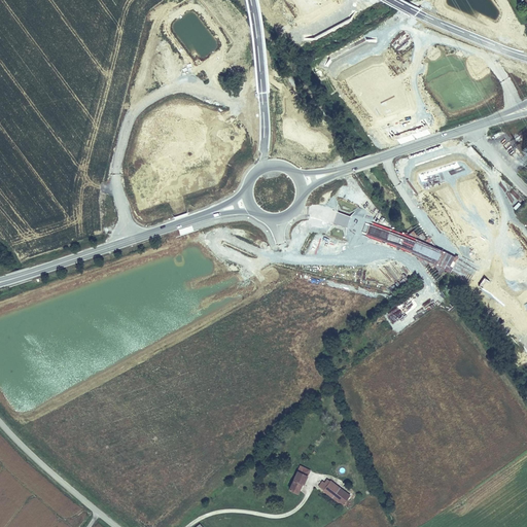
[(177,55),(183,51),(180,45),(174,48),(177,55)]
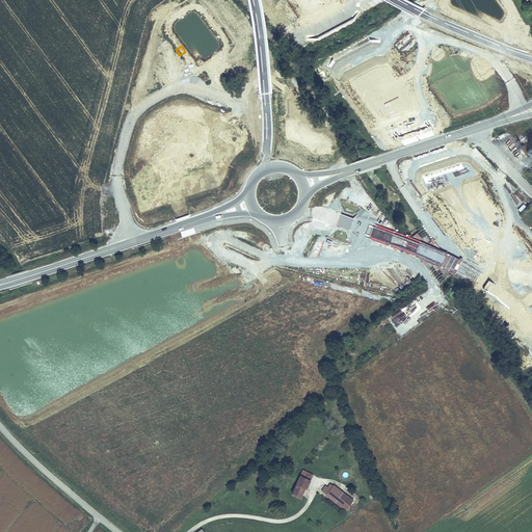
[(421,299),(429,295),(427,291),(418,295),(421,299)]
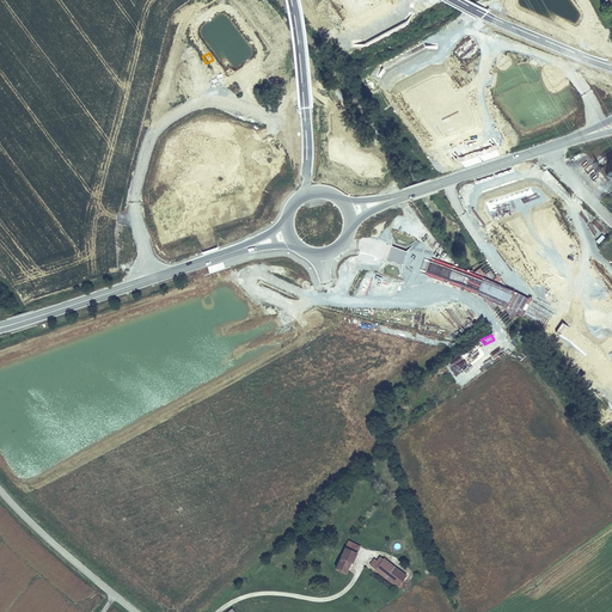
[(484,367),(477,356),(466,363),(463,356),(446,367),(456,381),(471,371),(473,374),(484,367)]
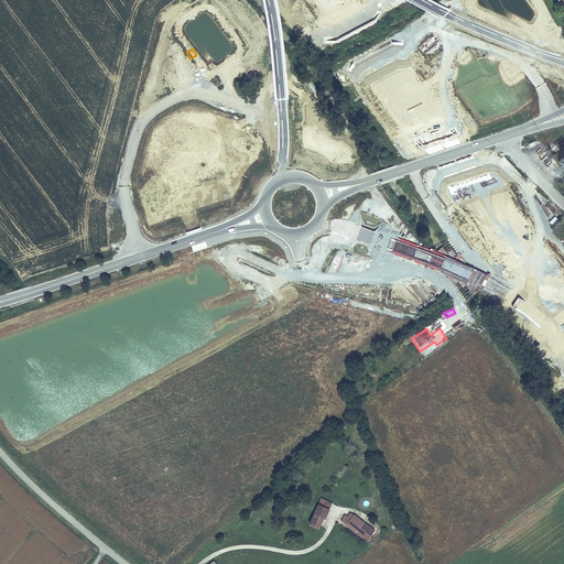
[(312,525),(311,529),(316,531),(322,519),(324,519),(329,506),(324,503),(322,506),(318,503),(310,524),(312,525)]
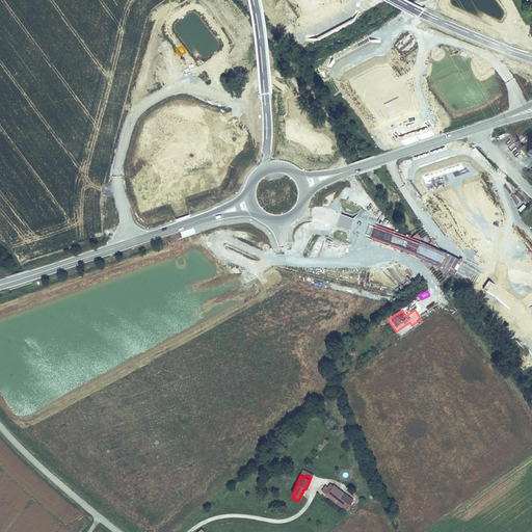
[(328,496),(346,508),(352,498),(329,483),(327,487),(331,490),(328,496)]
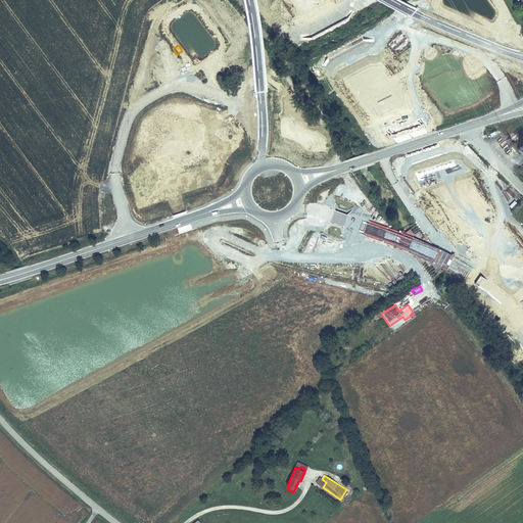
[(315,481),(323,487),(326,482),(322,479),(318,477),(315,481)]
